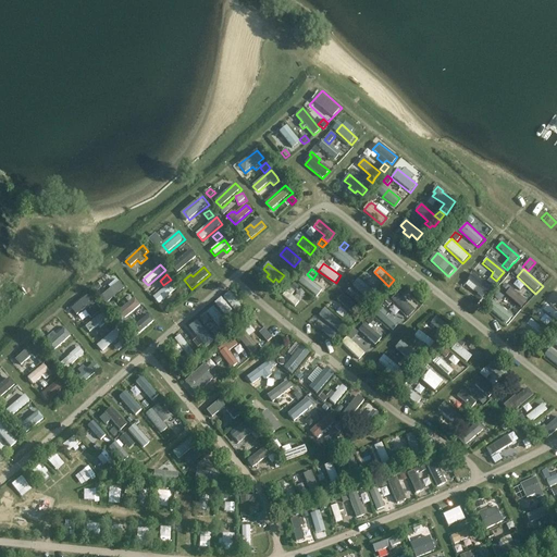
[(314,295),(320,288),(305,274),(299,281),(314,295)]
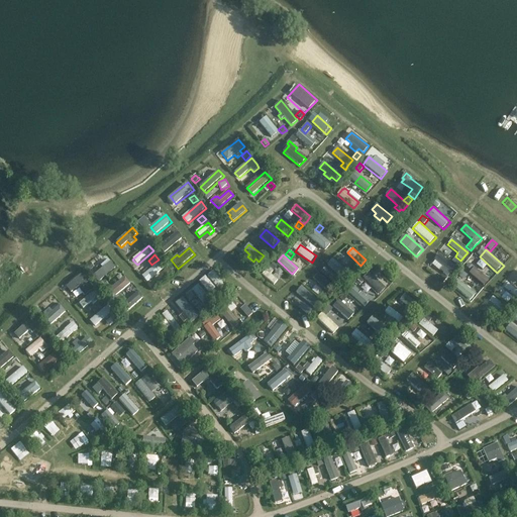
[(438,254),(433,261),(441,268),(439,271),(443,274),(446,277),(454,268),(438,254)]
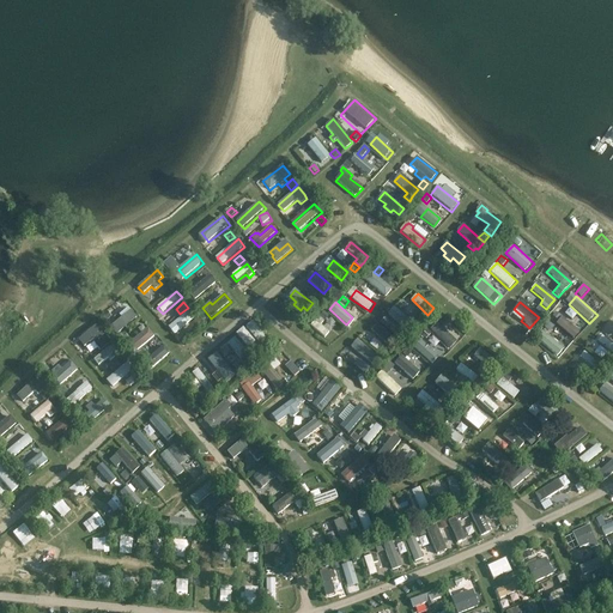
[(564,304),(559,310),(564,314),(569,309),(564,304)]
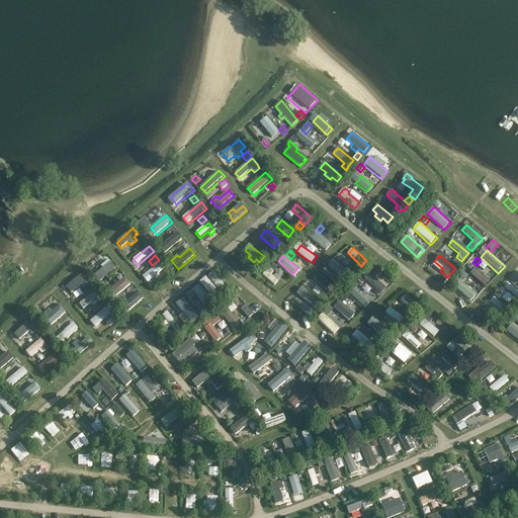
[(99,282),(117,268),(110,259),(92,273),(99,282)]
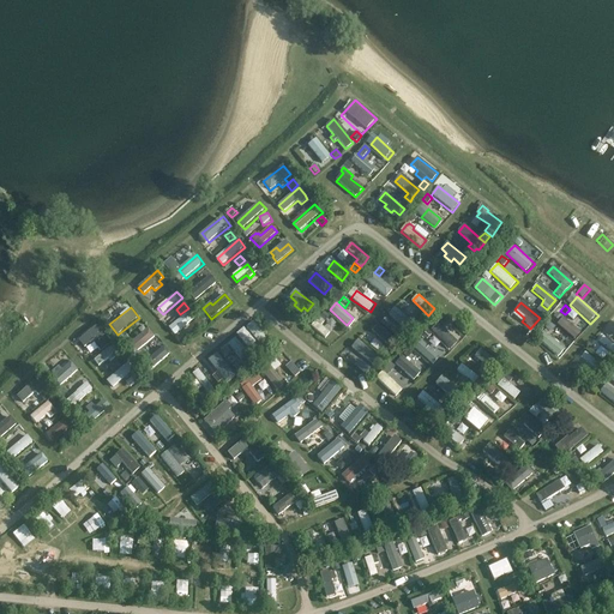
[(405,329),(411,320),(396,307),(389,315),(405,329)]
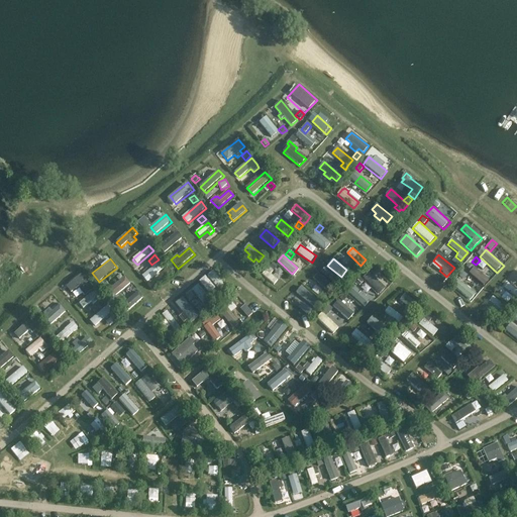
[(142,277),(147,283),(166,267),(161,261),(142,277)]
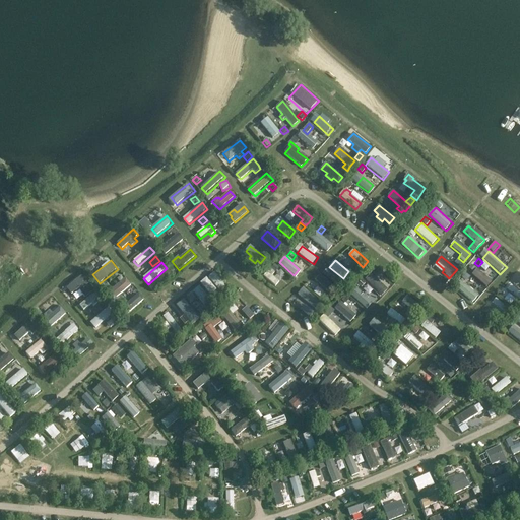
[(91,264),(86,268),(89,273),(94,269),(91,264)]
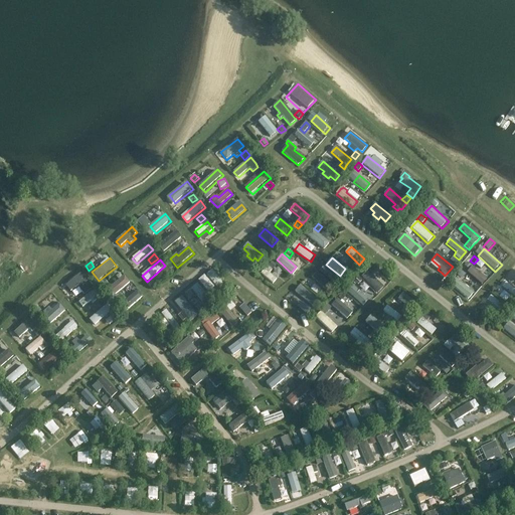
[(272,262),(268,267),(273,271),(277,266),(272,262)]
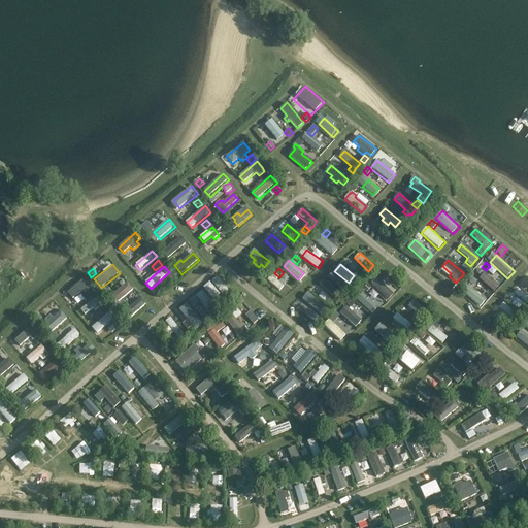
[(493,294),(500,287),(486,272),(480,278),(493,294)]
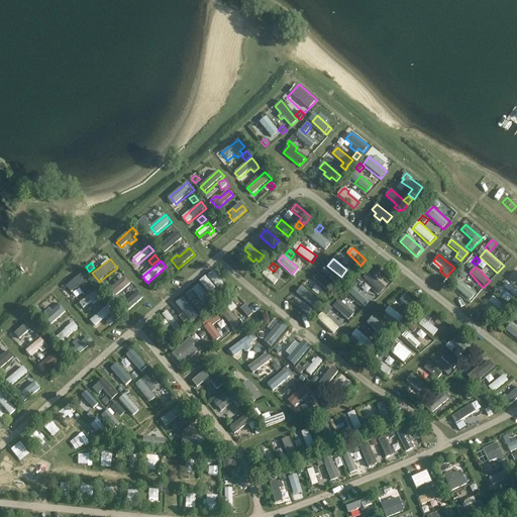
[(269,268),(262,275),(274,285),(278,281),(271,275),(273,271),(269,268)]
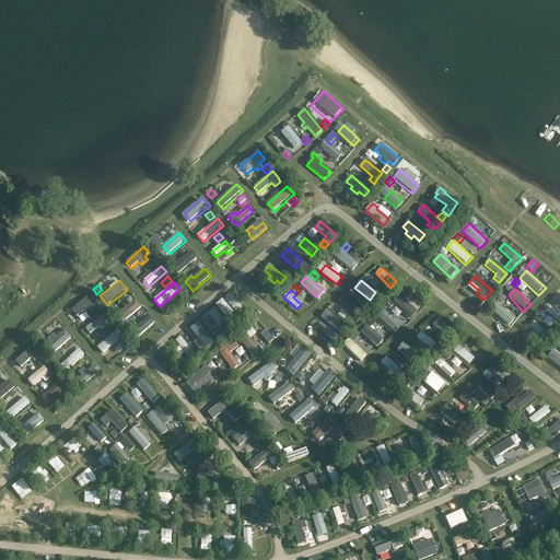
[(181,291),(176,294),(181,301),(186,296),(181,291)]
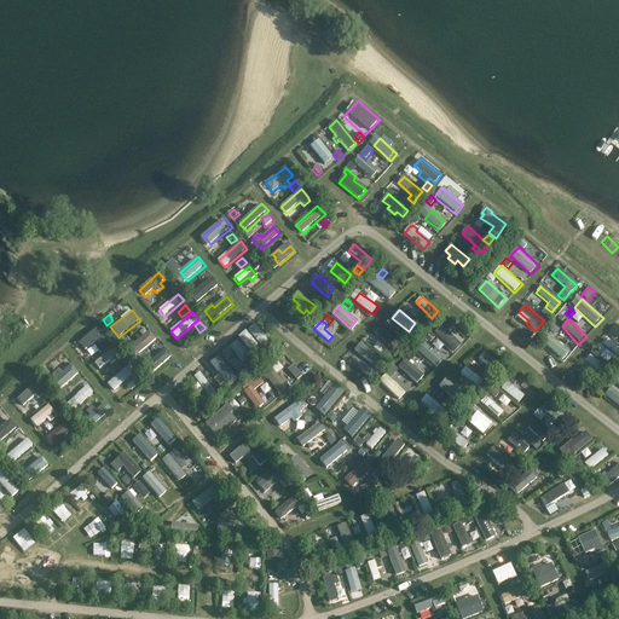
[(259,324),(250,329),(265,352),(275,346),(259,324)]
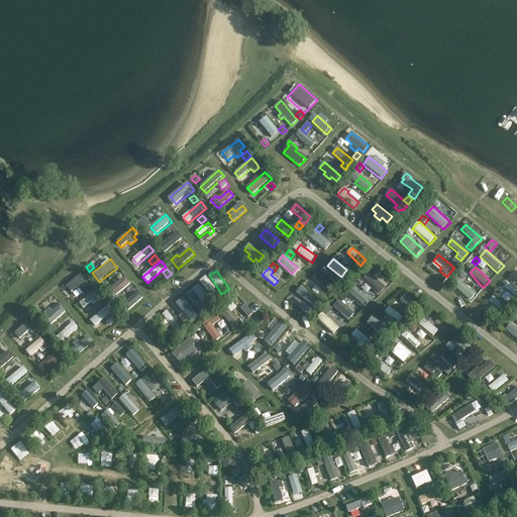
[(462,272),(458,277),(464,281),(468,276),(462,272)]
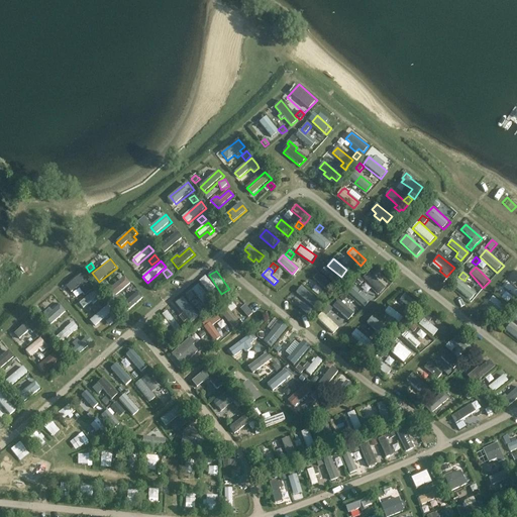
[(315,278),(328,293),(334,287),(320,273),(315,278)]
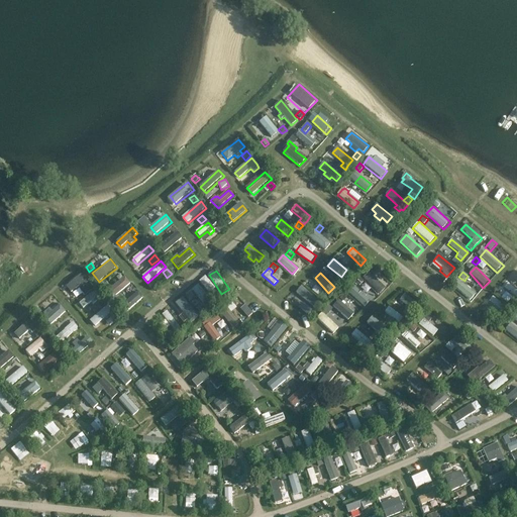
[(378,294),(384,287),(370,274),(364,280),(378,294)]
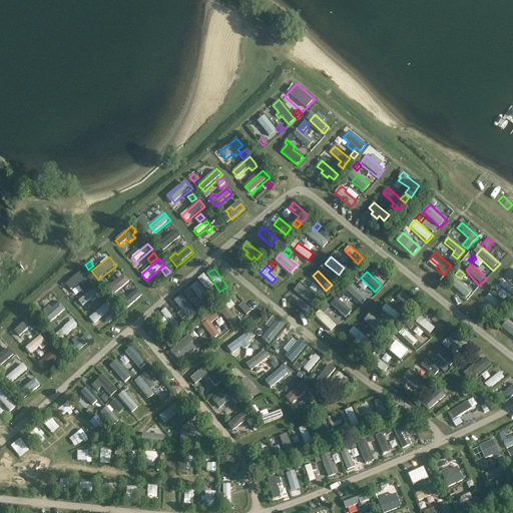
[(80,273),(65,286),(70,291),(80,283),(82,285),(86,282),(84,280),(85,279),(80,273)]
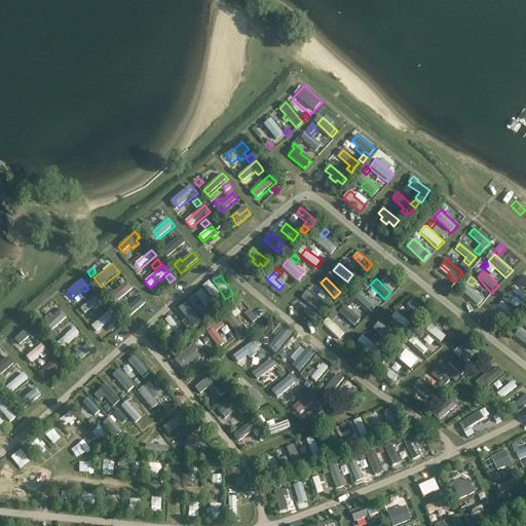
[(117,302),(135,288),(128,280),(111,295),(117,302)]
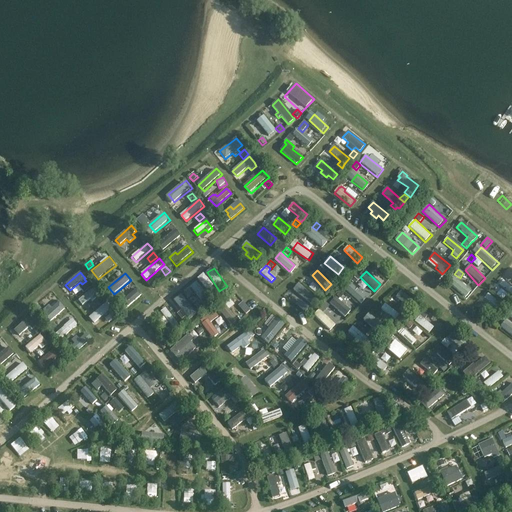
[(204,274),(199,278),(208,289),(213,284),(204,274)]
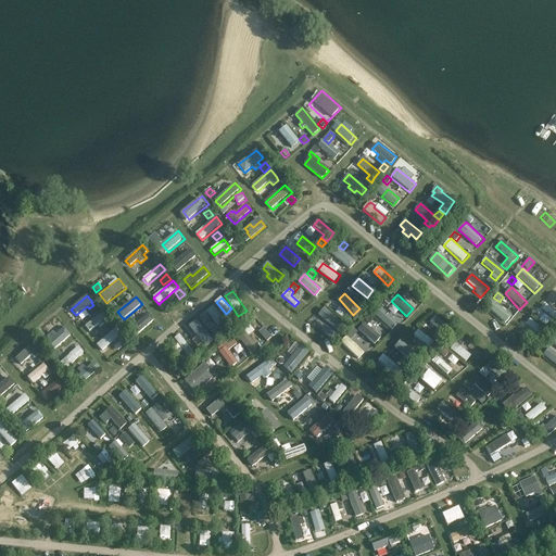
[(112,302),(108,305),(112,311),(116,306),(112,302)]
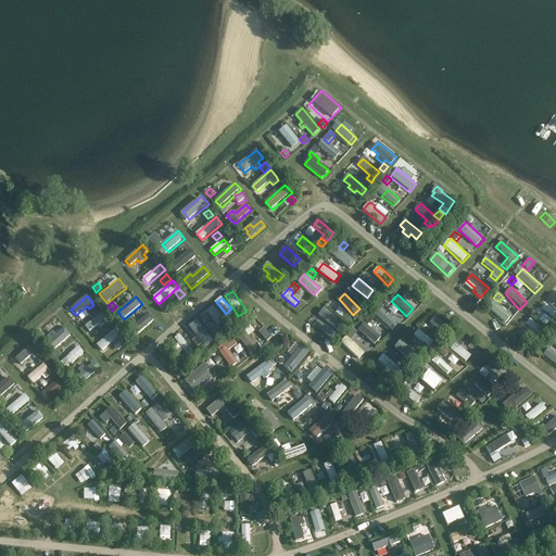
[(500,304),(493,312),(507,324),(514,317),(500,304)]
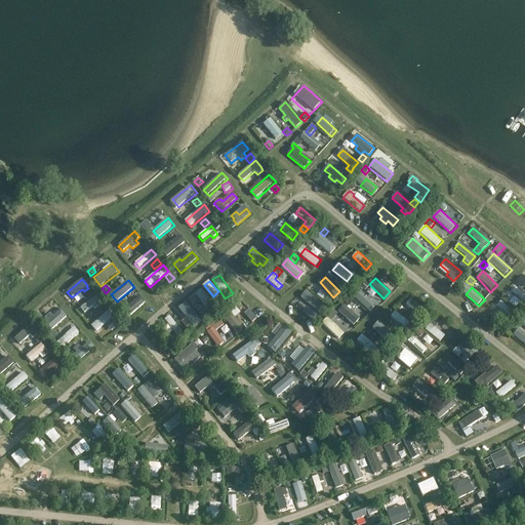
[(513,292),(524,303),(524,293),(518,287),(513,292)]
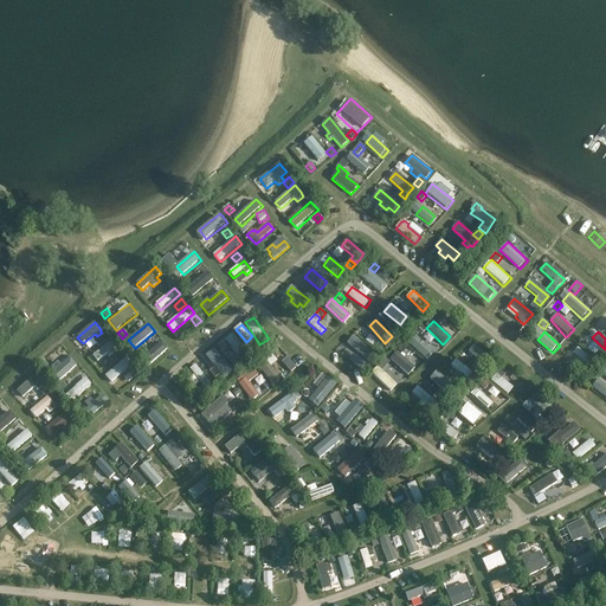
[(105,333),(97,340),(101,346),(110,339),(105,333)]
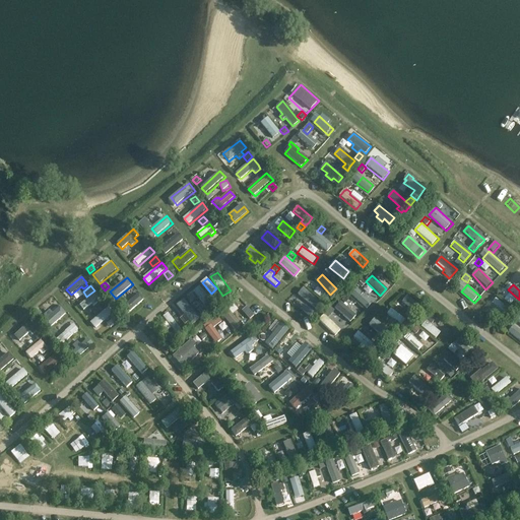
[(200,288),(194,293),(200,300),(197,303),(201,308),(204,305),(207,309),(212,304),(200,288)]
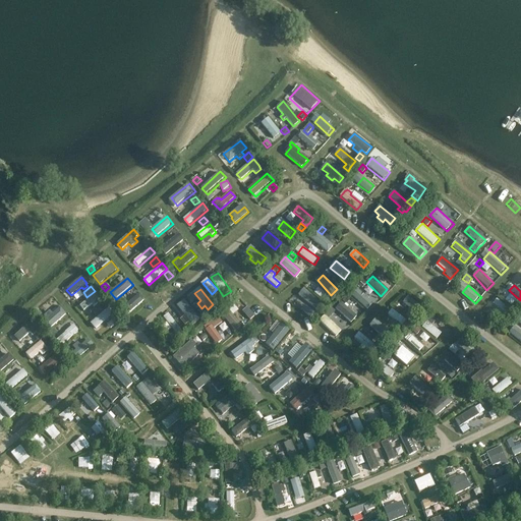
[(303,290),(298,296),(315,310),(321,304),(303,290)]
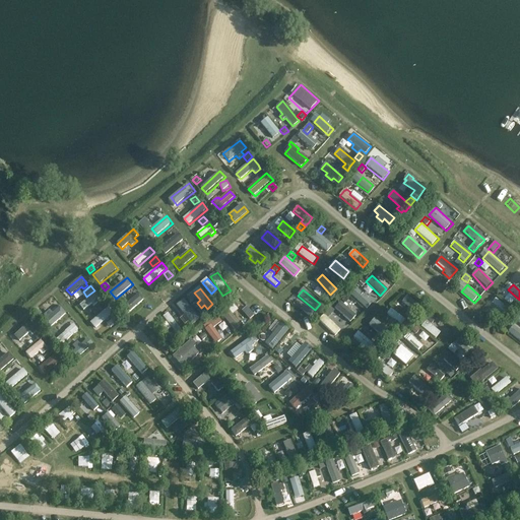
[(359,290),(352,297),(365,308),(371,301),(359,290)]
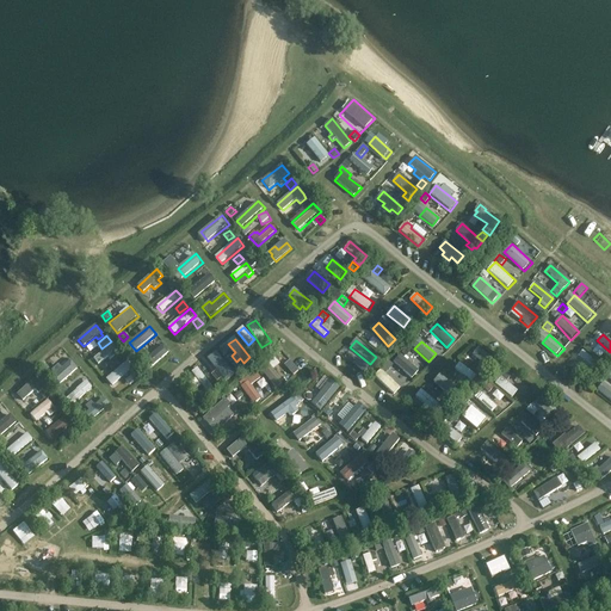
[(111,345),(94,359),(98,364),(107,357),(109,360),(115,356),(112,353),(116,350),(111,345)]
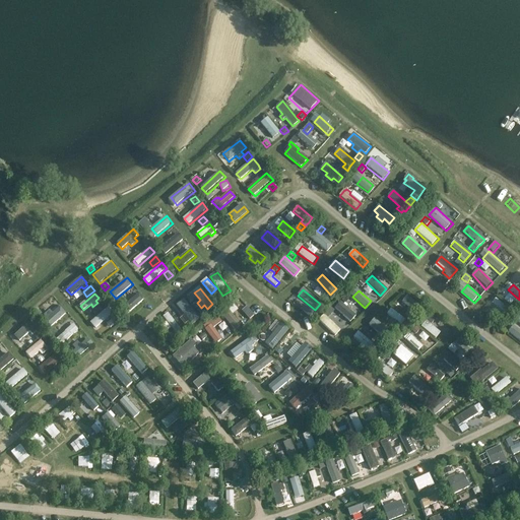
[(192,294),(186,298),(190,303),(196,299),(192,294)]
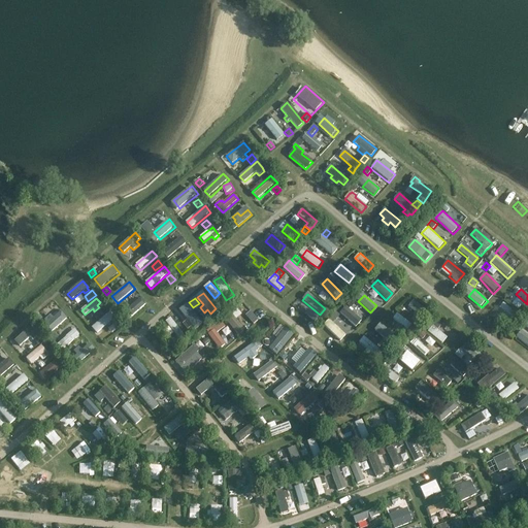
[(329,299),(325,304),(328,306),(329,306),(331,308),(334,304),(332,302),(333,302),(329,299)]
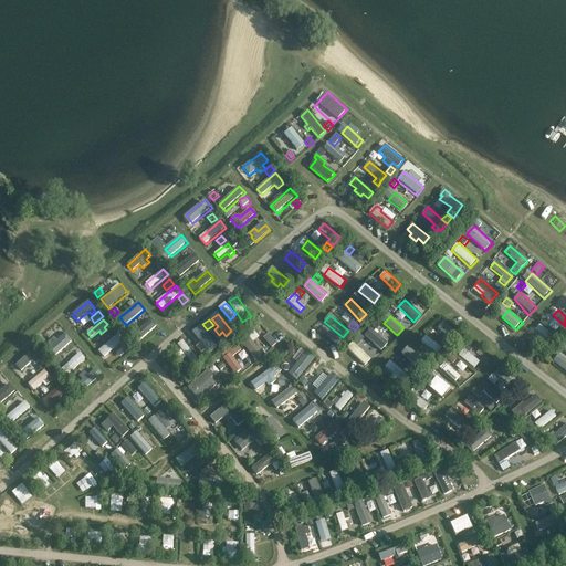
[(377,322),(371,327),(376,331),(380,325),(377,322)]
